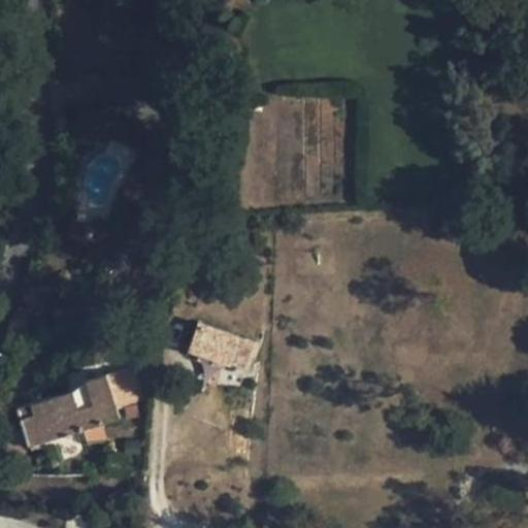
[(267,202),(267,150),(236,151),(235,201),(267,202)]
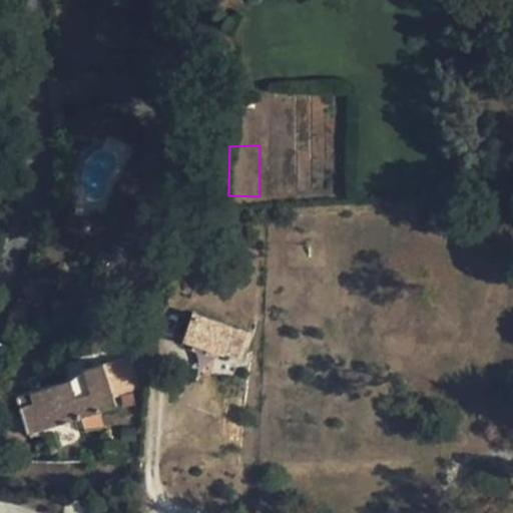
[(102,226),(93,222),(87,234),(96,238),(102,226)]
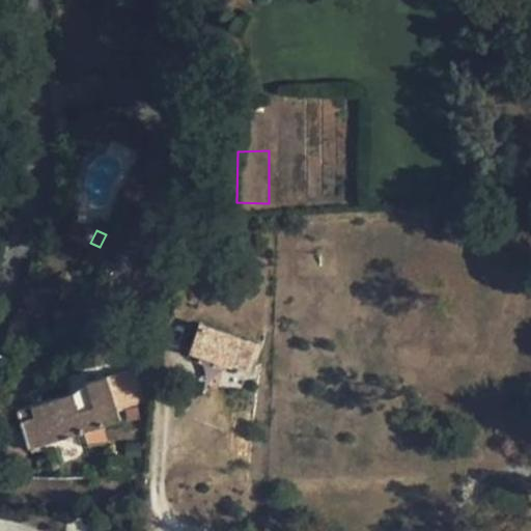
[(240,338),(199,324),(190,351),(233,365),(245,369),(254,343),(240,338)]
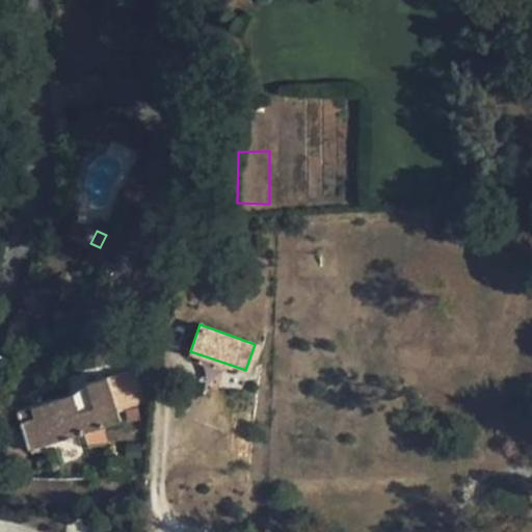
[(140,386),(135,368),(107,376),(118,411),(145,403),(140,386)]
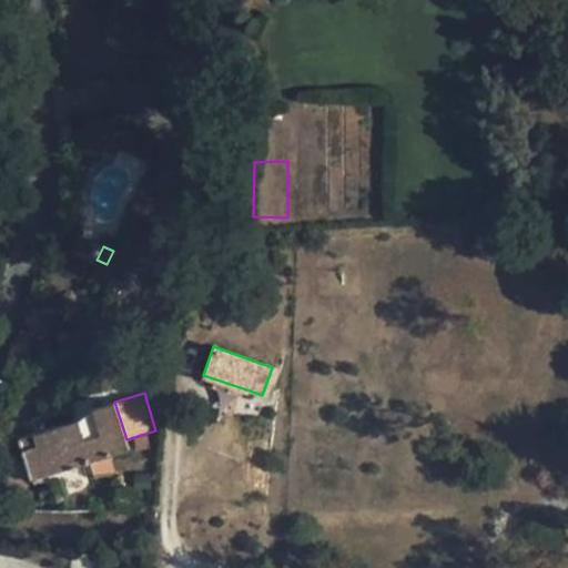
[(114,402),(93,408),(78,419),(20,438),(31,478),(33,483),(61,480),(58,470),(89,460),(93,477),(114,475),(109,454),(129,448),(127,439),(114,402)]
